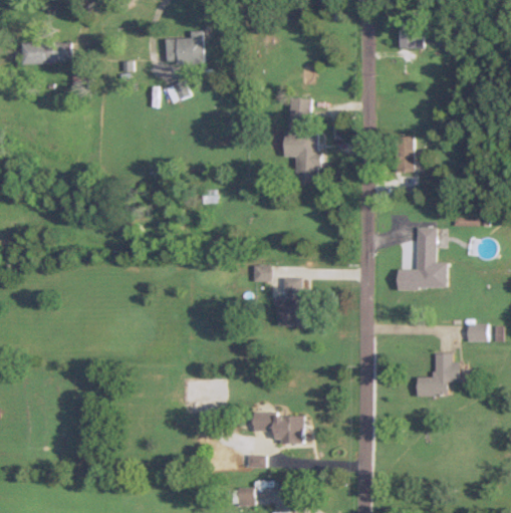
[(166,38),(166,63),(202,63),(202,30),(190,30),(190,38),(166,38)]
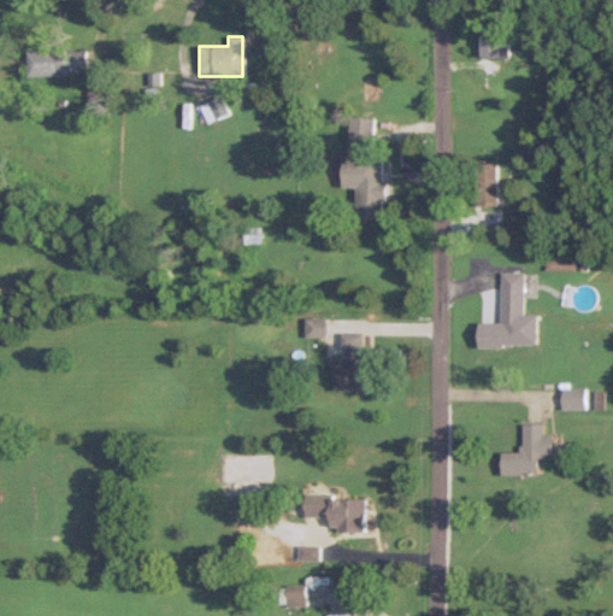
[(482,58),(506,58),(506,36),(482,36),(482,58)]
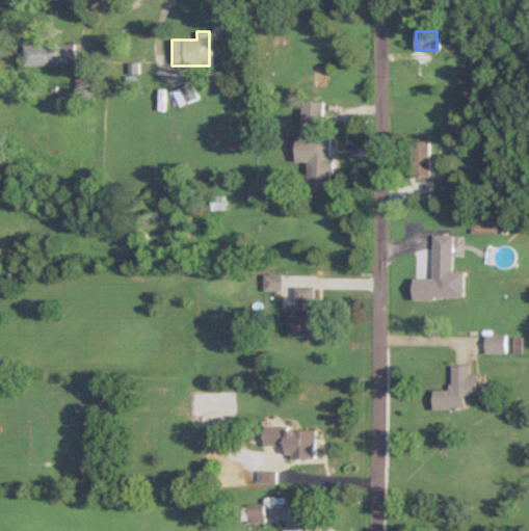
[(23,43),(23,64),(73,64),(73,43),(23,43)]
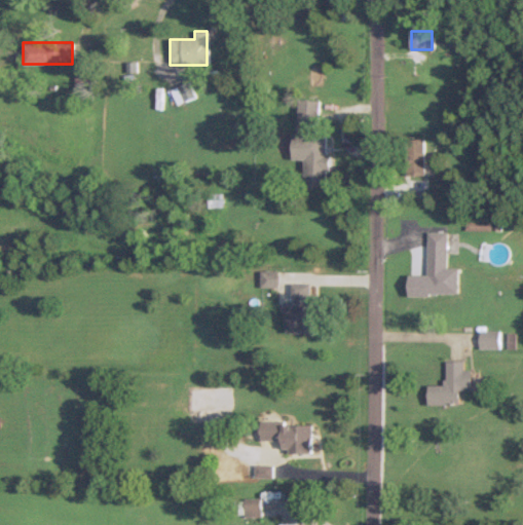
[(175,104),(193,97),(187,83),(170,90),(175,104)]
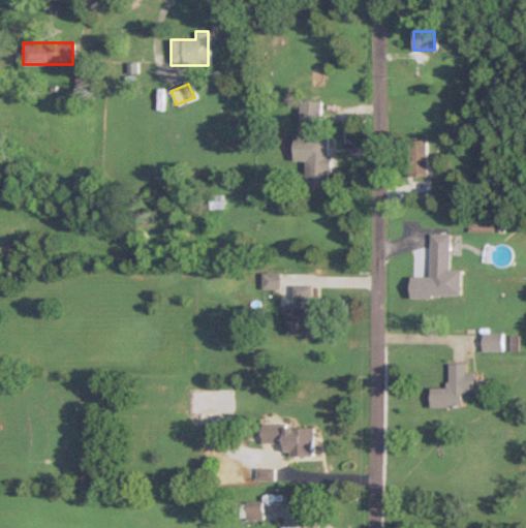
[(300,122),(317,122),(317,101),(300,101),(300,122)]
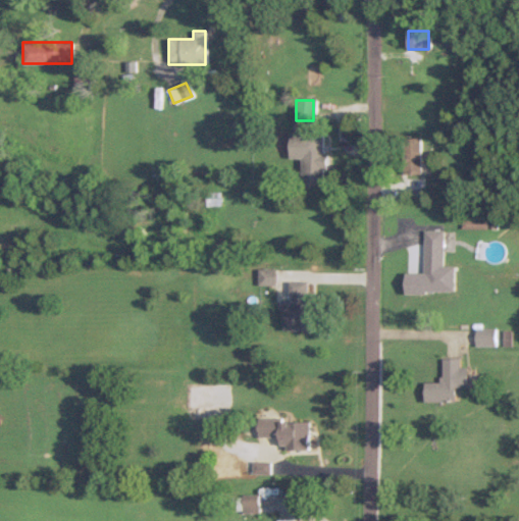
[(302,183),(323,183),(323,133),(302,133),(302,183)]
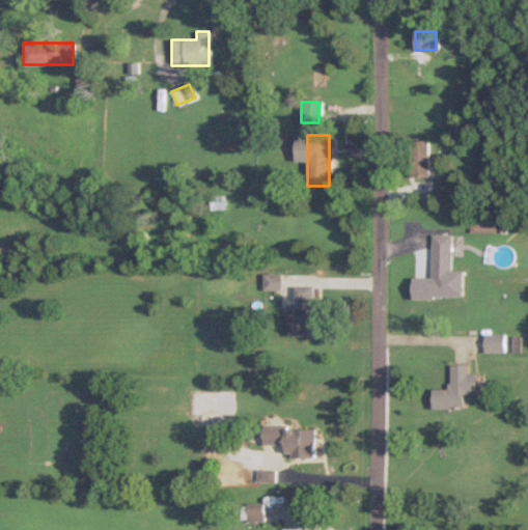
[(426,140),(409,140),(409,177),(426,177),(426,140)]
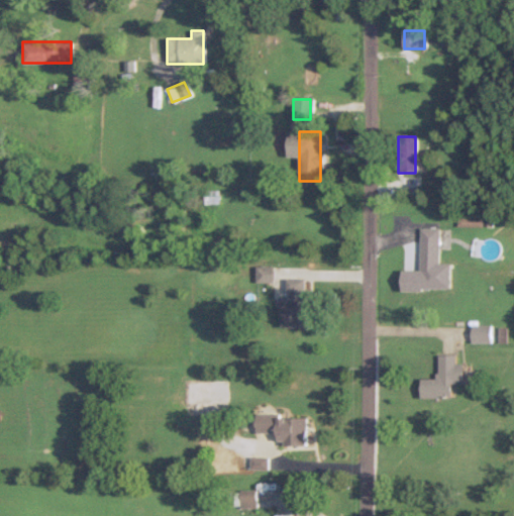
[(418,276),(436,276),(436,228),(418,228),(418,276)]
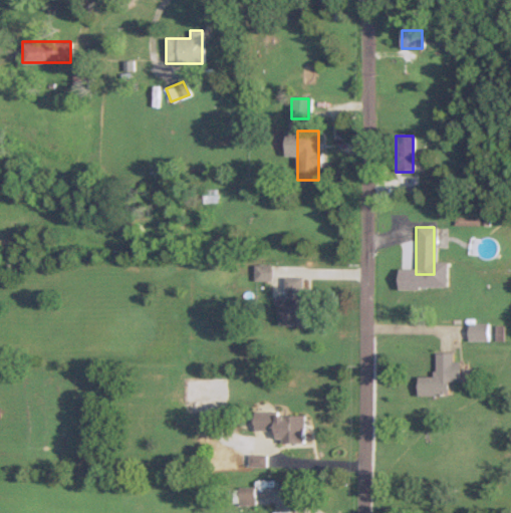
[(270,265),(255,265),(255,279),(270,279),(270,265)]
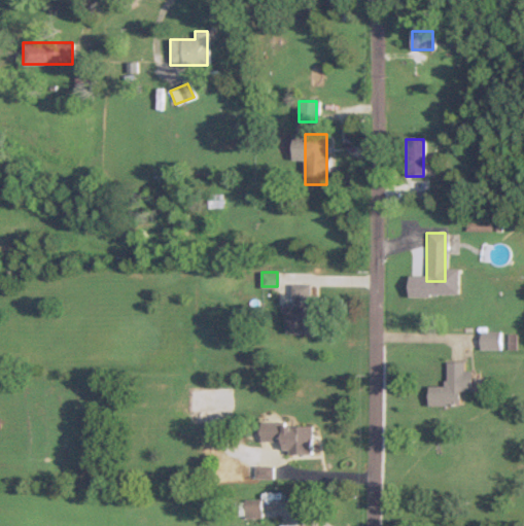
[(310,335),(310,284),(287,284),(287,335),(310,335)]
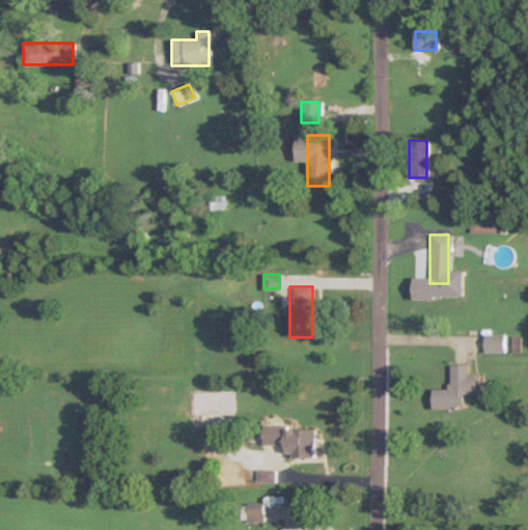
[(484,351),(503,351),(503,334),(484,334),(484,351)]
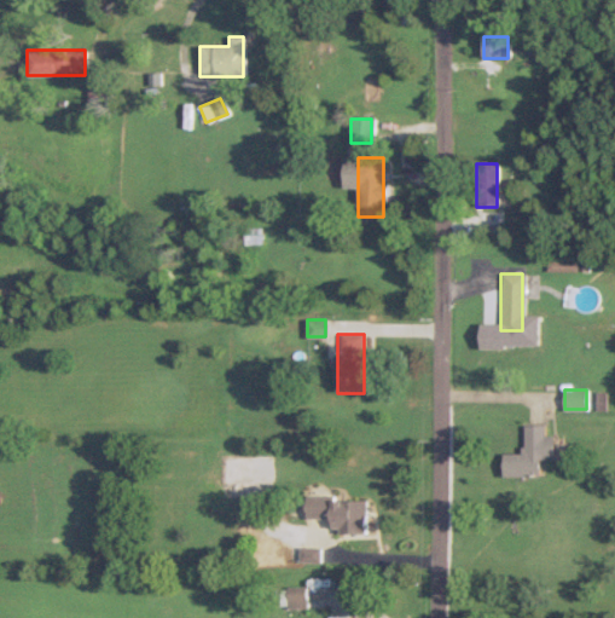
[(523,454),(502,454),(502,478),(540,477),(540,458),(552,458),(552,437),(545,437),(545,425),(523,425),(523,454)]
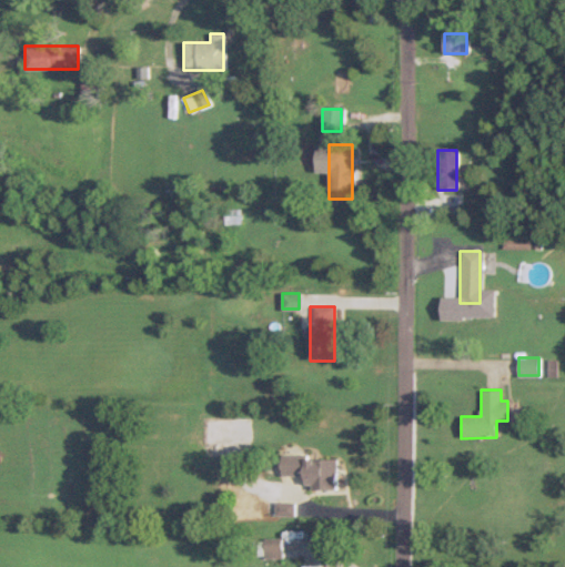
[(336,456),(280,456),(280,476),(304,476),(303,489),(336,489),(336,456)]
